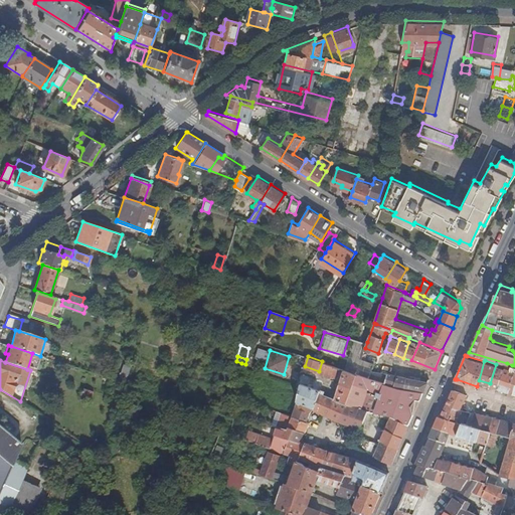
[(332,376),(332,375),(335,365),(322,361),(319,371),(318,372),(332,376)]
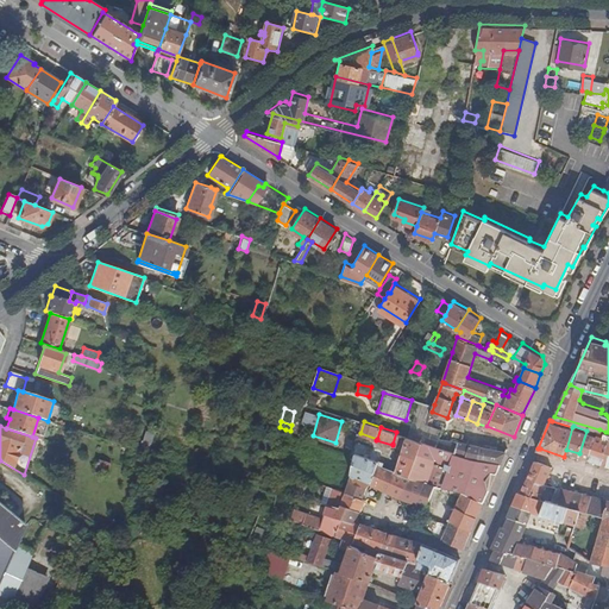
[(598,434),(590,458),(603,462),(608,441),(603,440),(606,432),(600,429),(598,432),(598,434)]
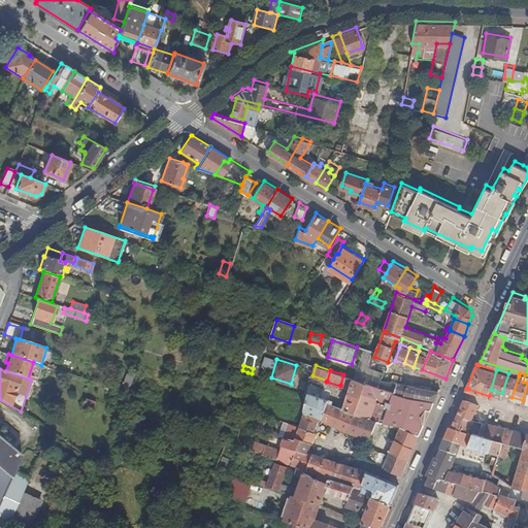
[(134,375),(127,373),(122,390),(129,393),(134,375)]
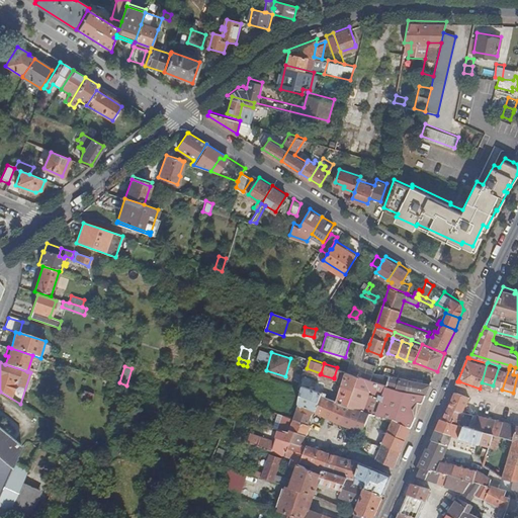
[(499,366),(493,385),(502,390),(509,369),(499,366)]
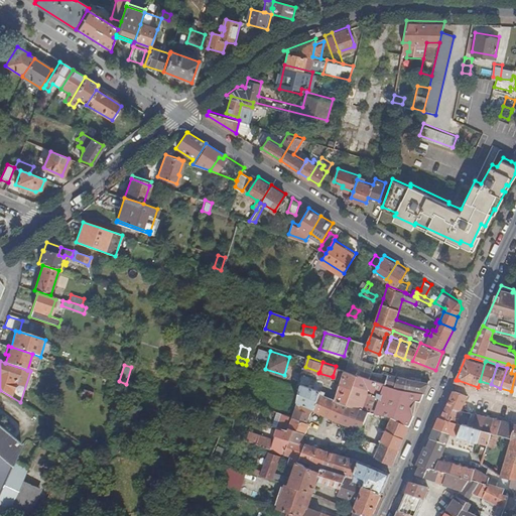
[(189,370),(184,384),(192,386),(197,387),(199,381),(196,380),(198,373),(189,370)]
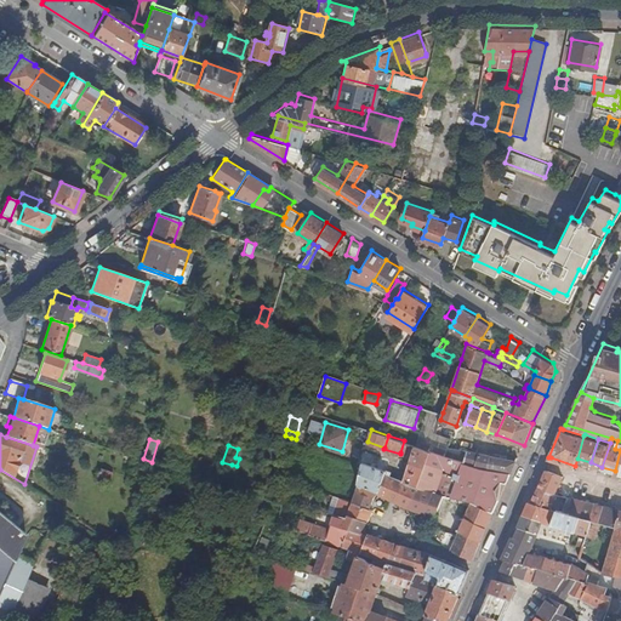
[(377,493),(410,506),(432,450),(416,445),(405,479),(394,476),(392,474),(393,471),(387,468),(387,469),(363,462),(363,466),(359,482),(379,490),(377,493)]
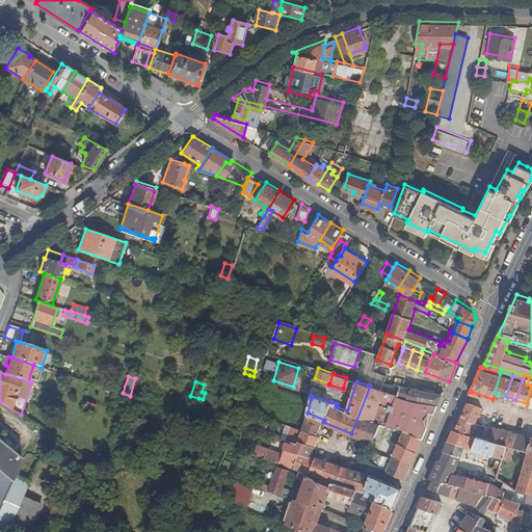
[(414,399),(419,400),(422,389),(401,384),(399,395),(414,399)]
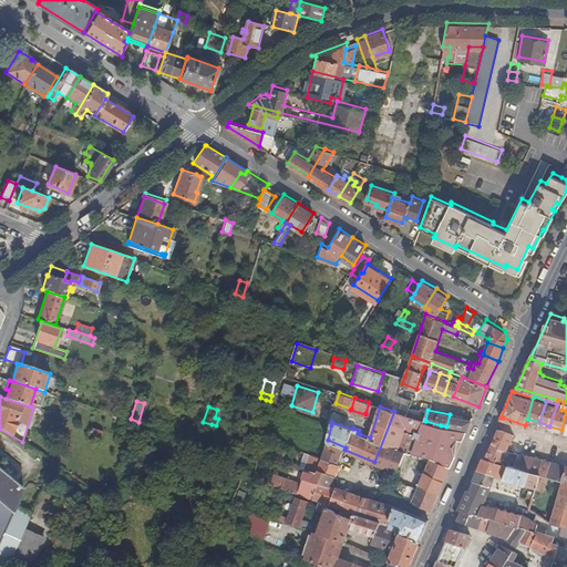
[(432,456),(451,466),(452,466),(457,455),(455,454),(459,439),(465,437),(468,430),(467,430),(446,426),(441,425),(425,421),(394,411),(374,462),(398,471),(405,451),(414,453),(432,456)]
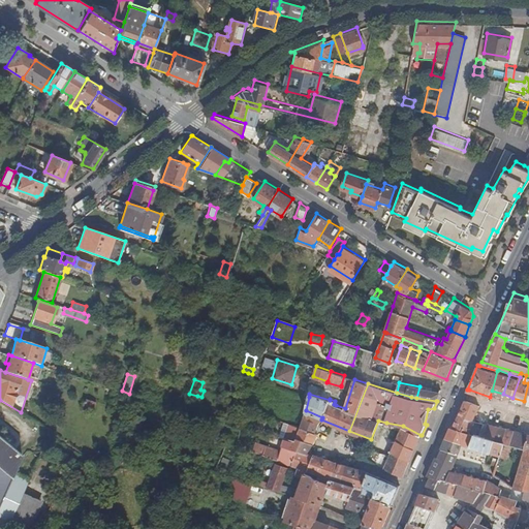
[(416,398),(436,401),(441,391),(433,390),(427,387),(419,386),(416,398)]
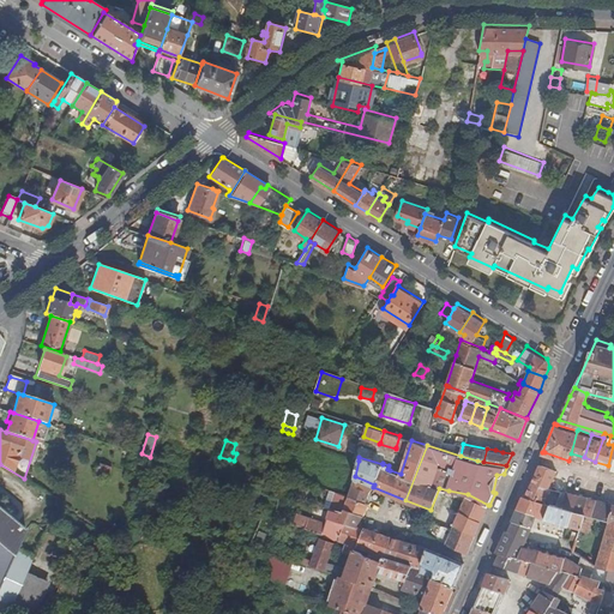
[(541,462),(534,480),(551,486),(557,469),(541,462)]
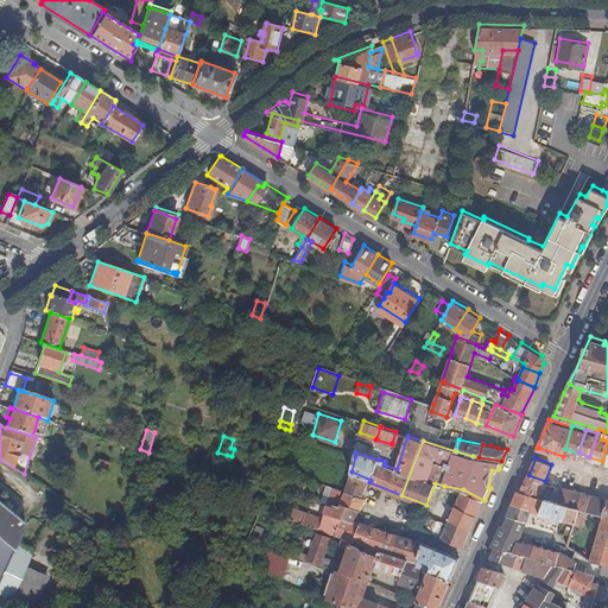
[(103,473),(107,461),(101,458),(97,470),(103,473)]
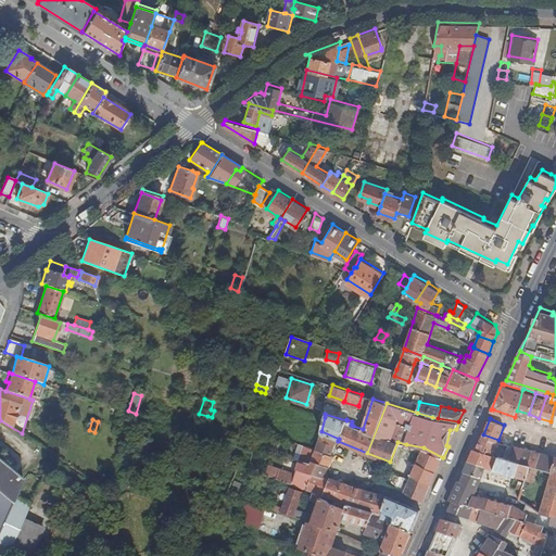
[(300,443),(293,459),(300,460),(311,463),(312,459),(330,467),(335,455),(331,454),(336,445),(338,441),(339,439),(321,431),(316,449),(300,443)]
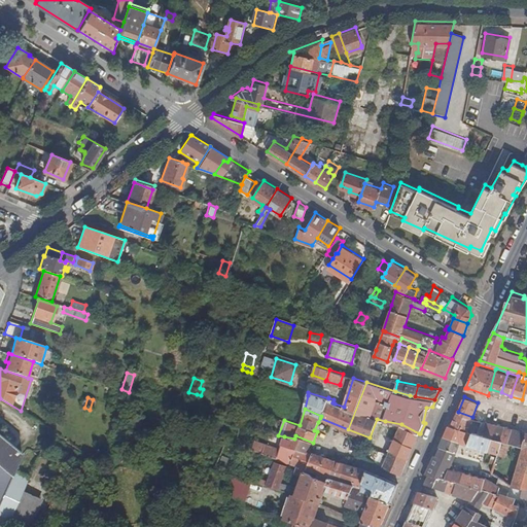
[(458,412),(452,424),(473,431),(479,432),(482,423),(478,422),(479,419),(472,417),(458,412)]
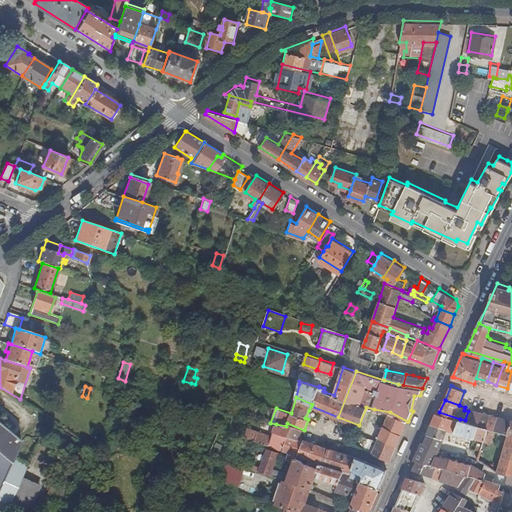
[(359,425),(356,431),(363,434),(370,419),(374,409),(366,407),(359,425)]
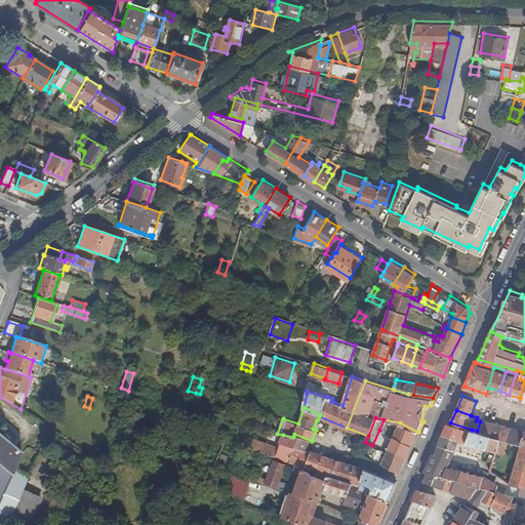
[(480,421),(477,431),(481,432),(485,419),(481,418),(480,421)]
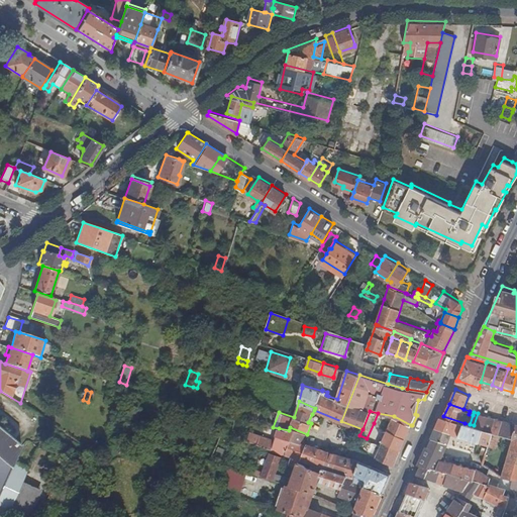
[(478,413),(474,425),(484,428),(485,428),(488,415),(478,413)]
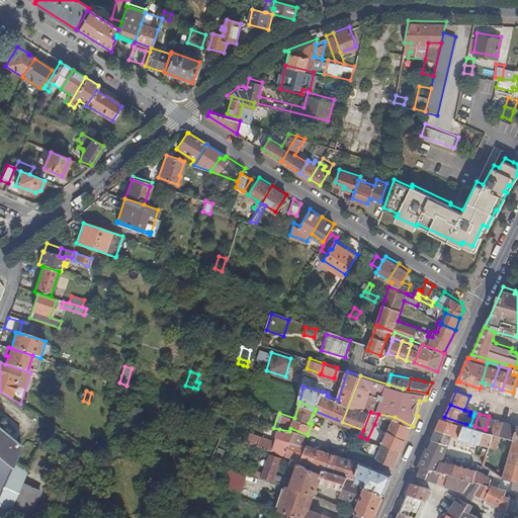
[(493,431),(497,418),(489,416),(486,429),(493,431)]
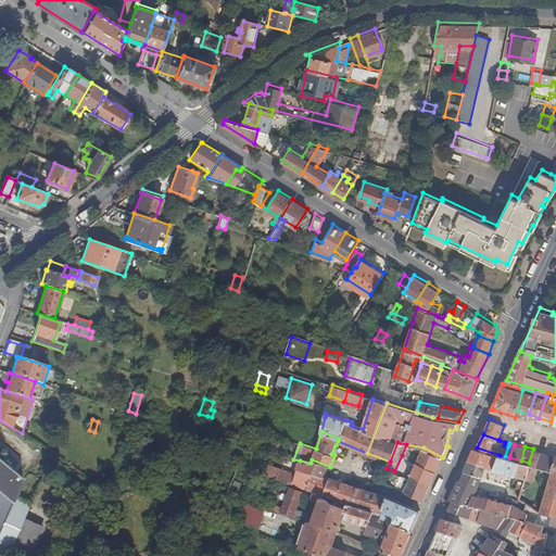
[(382,481),(425,500),(442,457),(424,447),(417,462),(411,479),(394,471),(387,468),(382,481)]
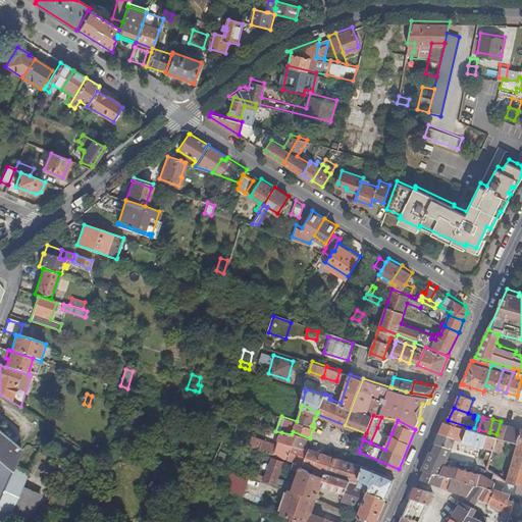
[(446,420),(440,431),(457,436),(465,438),(469,427),(448,420),(446,420)]
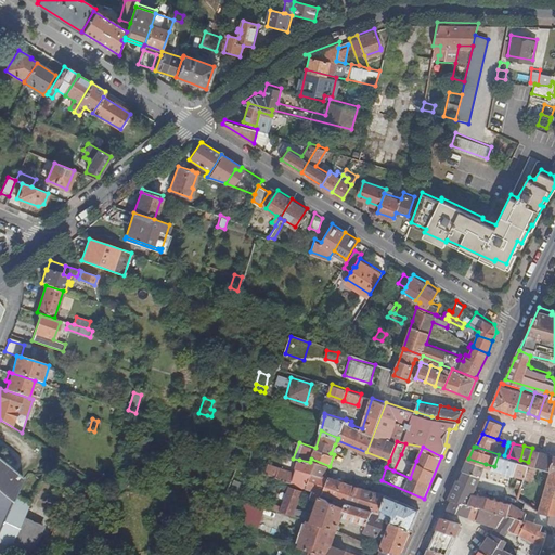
[(538,464),(541,450),(532,448),(528,462),(529,463),(537,465),(538,464)]
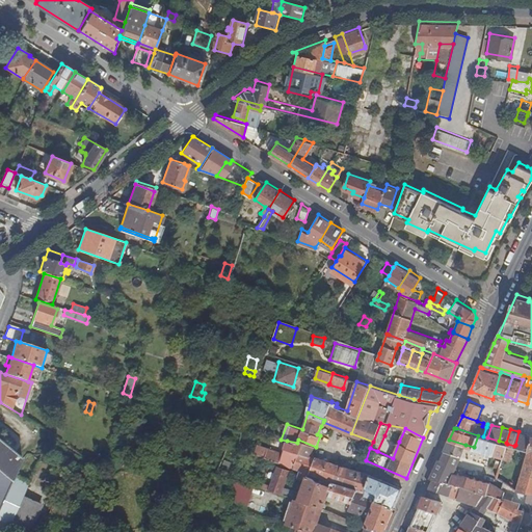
[(520,447),(524,433),(519,431),(515,445),(514,446),(520,447)]
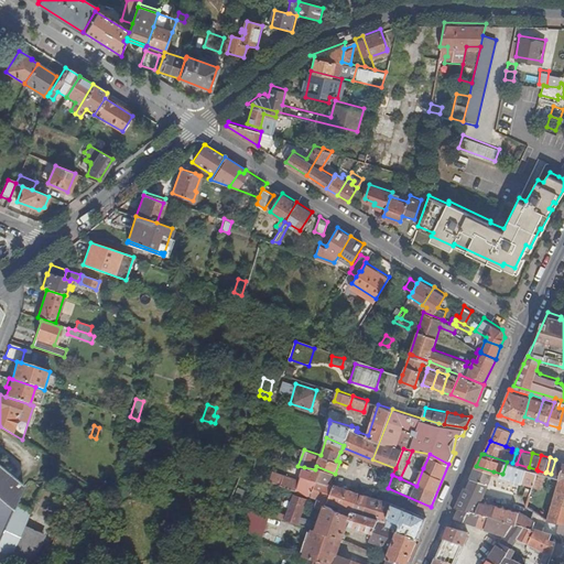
[(551,474),(561,476),(563,463),(563,461),(555,459),(551,474)]
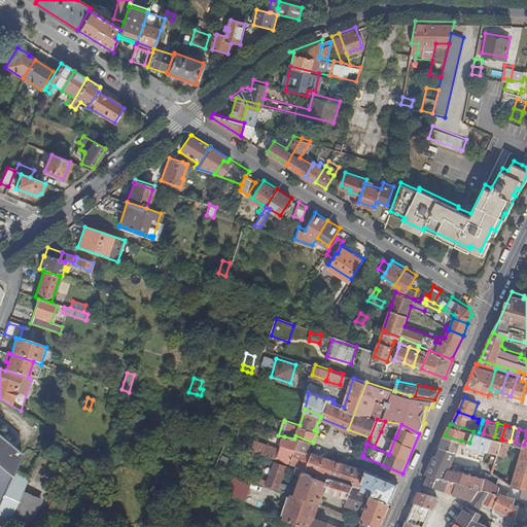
[(381,431),(374,447),(389,454),(395,437),(381,431)]
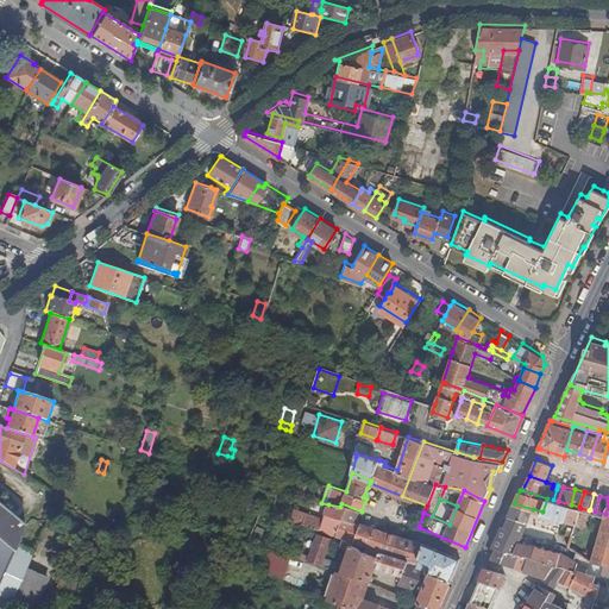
[(547,498),(542,512),(565,519),(570,504),(558,501),(553,500),(547,498)]
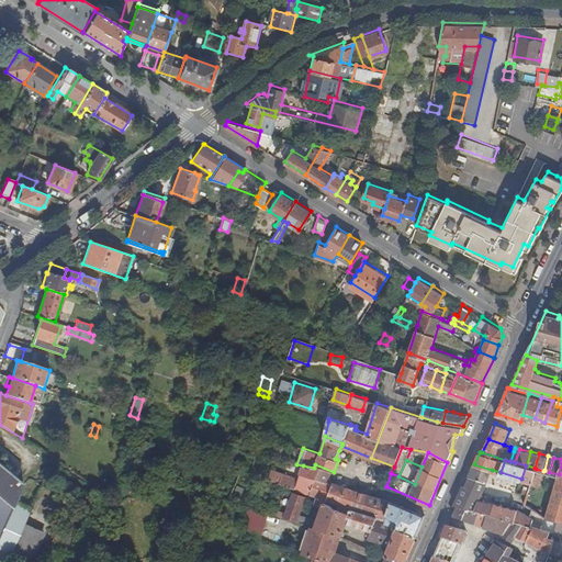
[(561,518),(561,461),(559,474),(547,516),(561,518)]
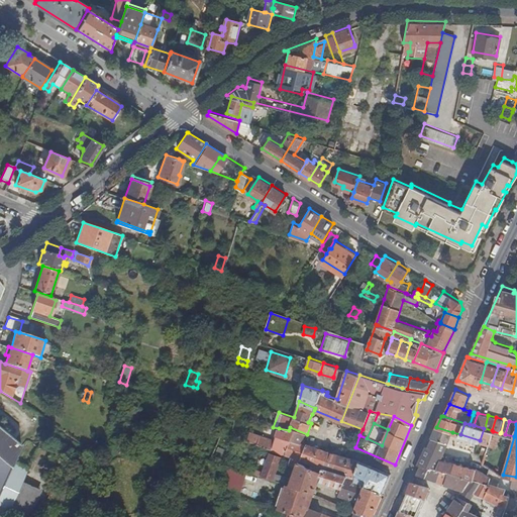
[(276,440),(273,449),(292,455),(300,458),(302,458),(307,444),(301,442),(307,434),(290,427),(289,430),(279,428),(276,435),(277,436),(276,440)]
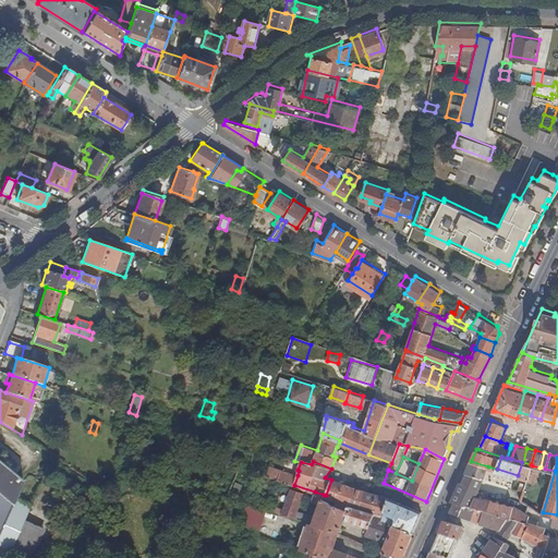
[(471,461),(466,472),(484,477),(488,466),(471,461)]
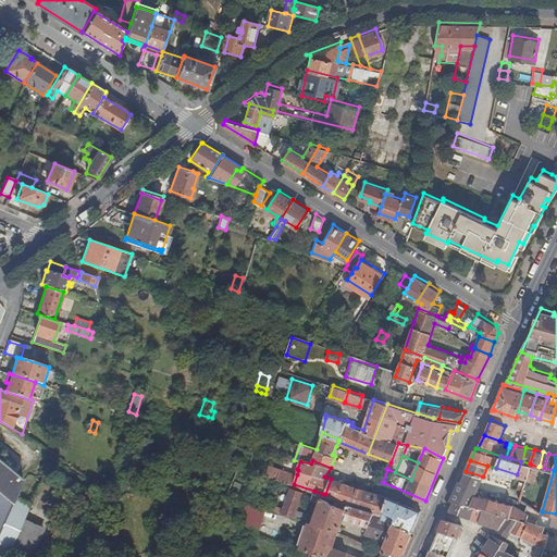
[(0,461),(0,532),(15,498),(23,481),(0,461)]
